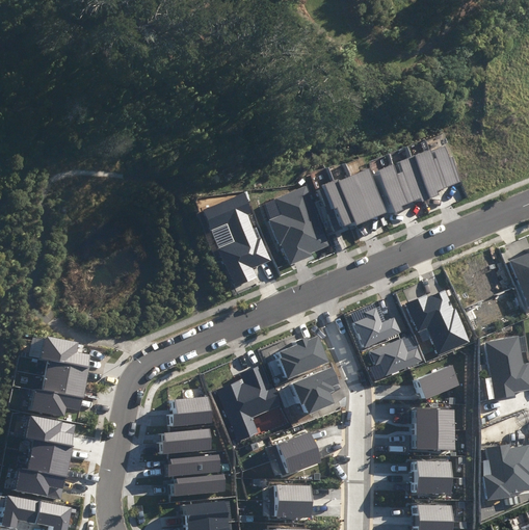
[(435,161),(447,190),(466,183),(456,158),(451,160),(447,149),(438,152),(441,159),(435,161)]
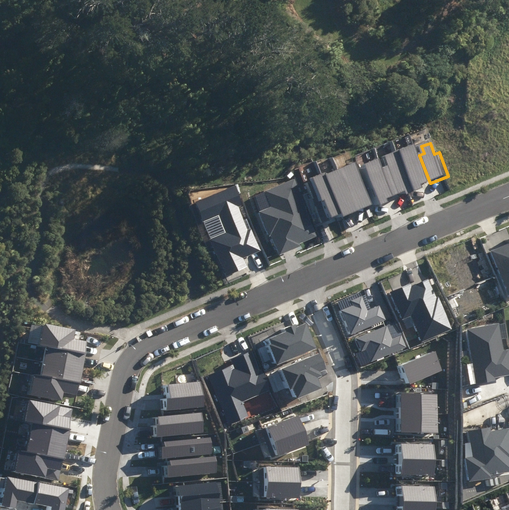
[(416,147),(399,153),(413,190),(415,194),(425,189),(424,185),(430,183),(419,155),(416,147)]
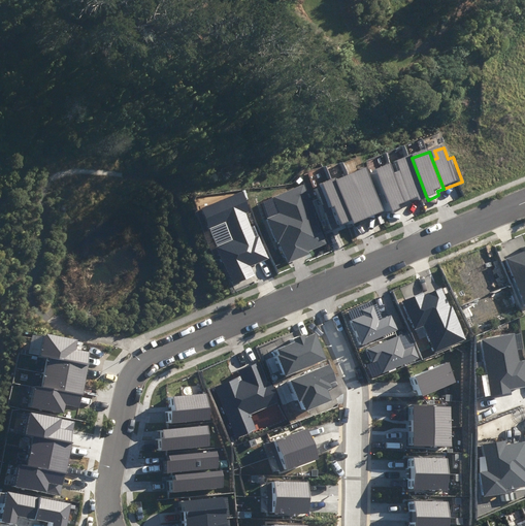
[(396,175),(408,203),(426,196),(412,158),(400,163),(403,172),(396,175)]
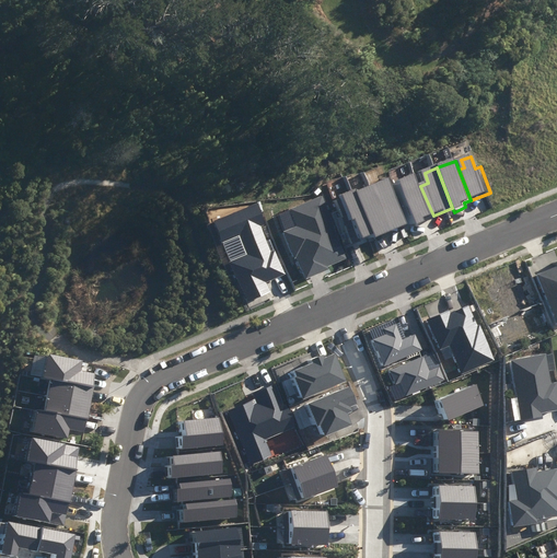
[(401,183),(418,227),(428,223),(426,219),(433,216),(420,186),(417,176),(401,183)]
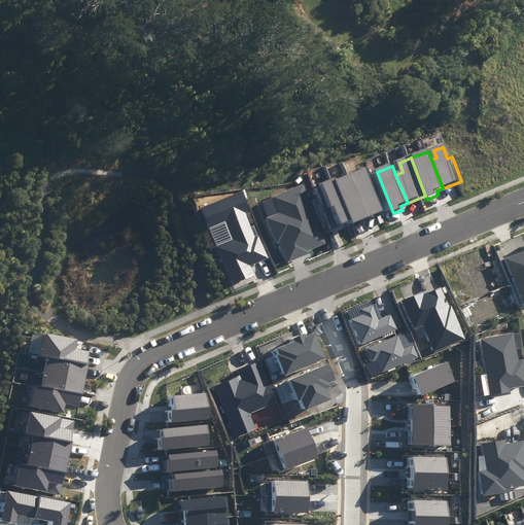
[(369,168),(351,175),(370,219),(387,212),(369,168)]
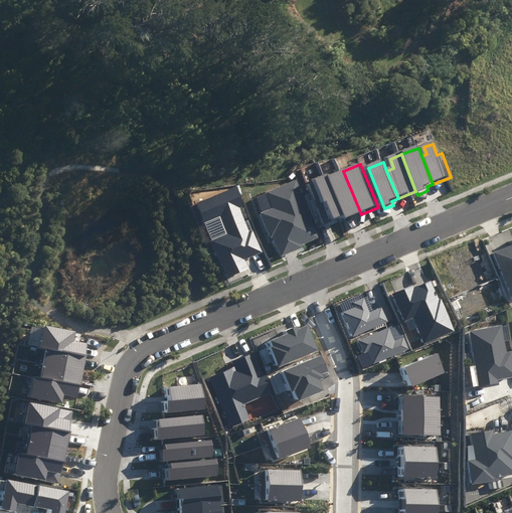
[(343,171),(328,178),(345,218),(346,221),(361,214),(343,171)]
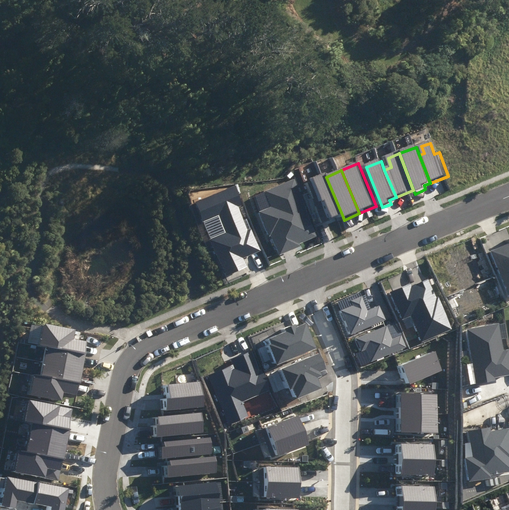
[(326,177),(325,176),(306,184),(325,225),(343,217),(326,177)]
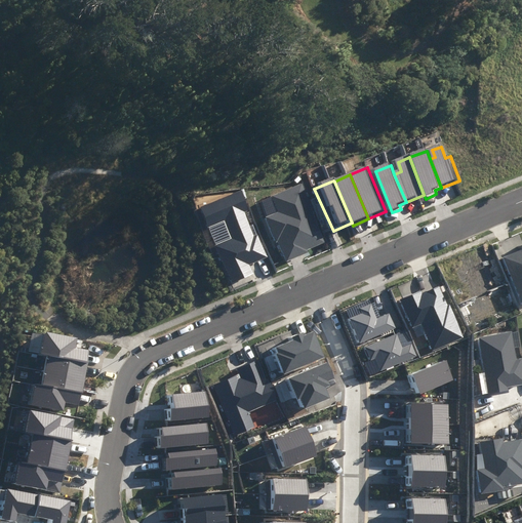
[(279,241),(287,260),(310,252),(309,248),(327,241),(304,183),(273,195),(279,211),(267,216),(278,242),(279,241)]
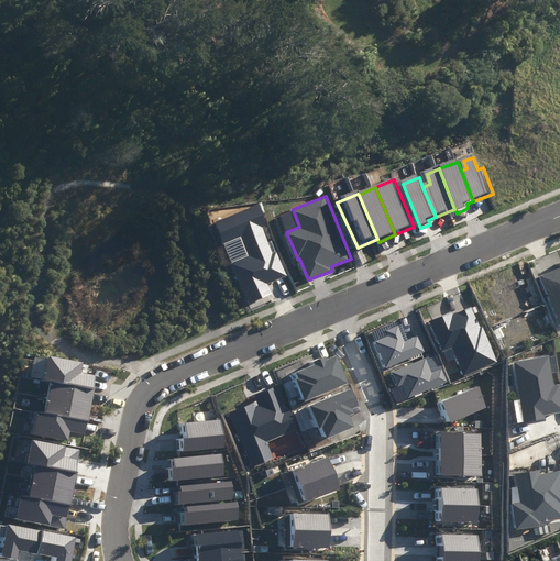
[(274,293),(270,283),(291,275),(281,251),(276,252),(265,227),(273,223),(263,201),(215,221),(249,304),(274,293)]
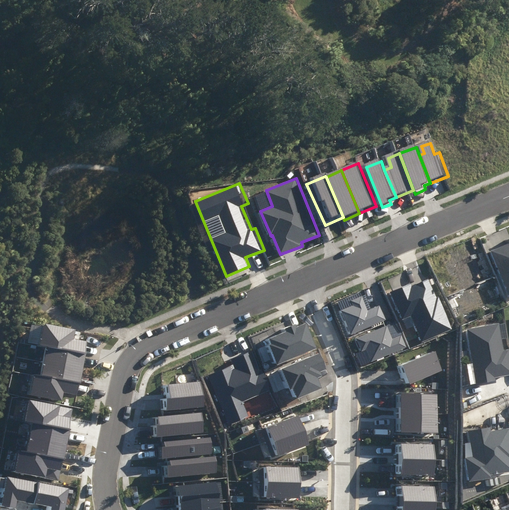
[(508,244),(491,251),(508,292),(508,239),(507,240),(508,242),(508,244)]
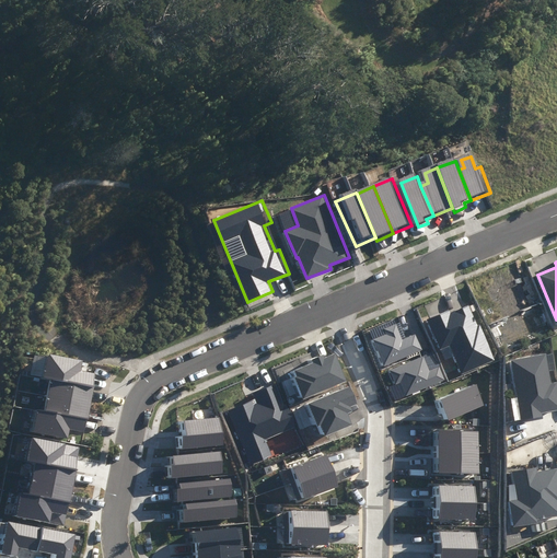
[(450,345),(461,373),(496,359),(482,324),(479,325),(471,304),(452,311),(451,307),(427,317),(439,349),(450,345)]
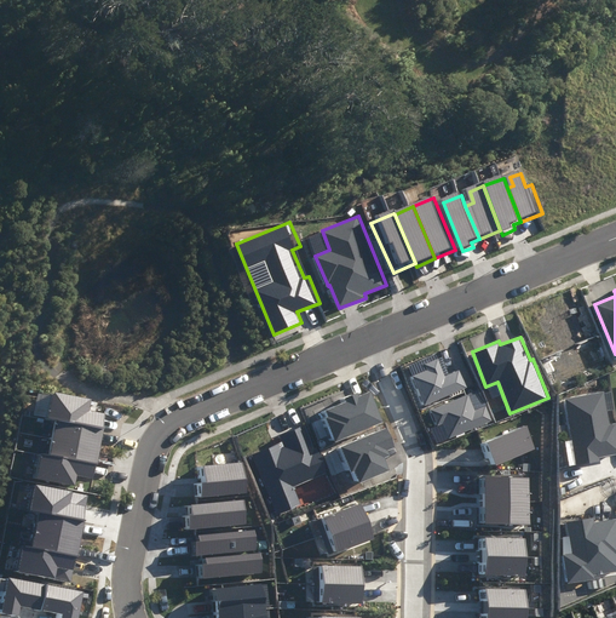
[(427,368),(413,376),(425,404),(467,385),(461,370),(447,376),(438,358),(425,364),(427,368)]
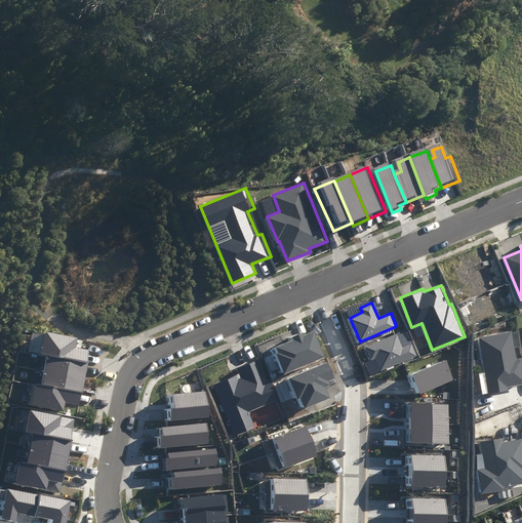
[(276,353),(274,354),(282,373),(323,357),(312,330),(303,333),(302,331),(288,336),(290,339),(273,347),(276,353)]
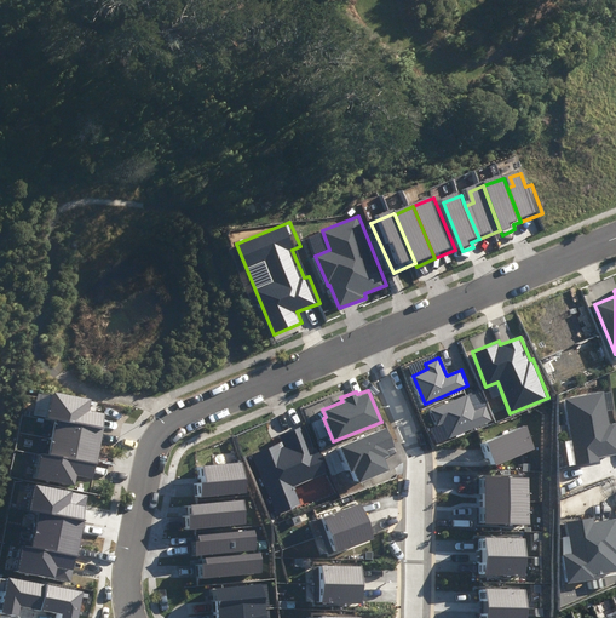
[(90,399),(52,392),(46,418),(56,419),(99,428),(102,413),(87,411),(90,399)]
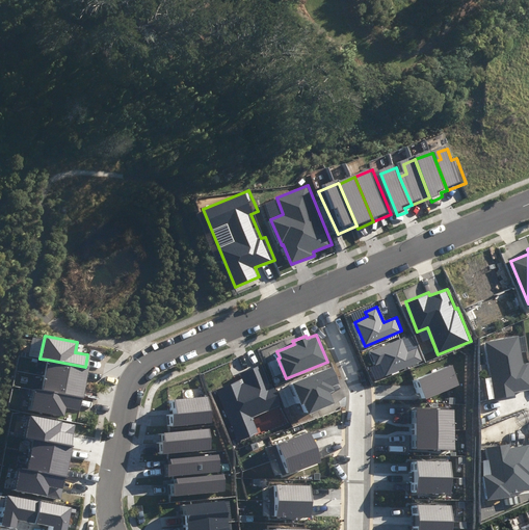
[(519,336),(484,342),(495,398),(516,394),(516,392),(528,389),(528,363),(524,364),(519,336)]
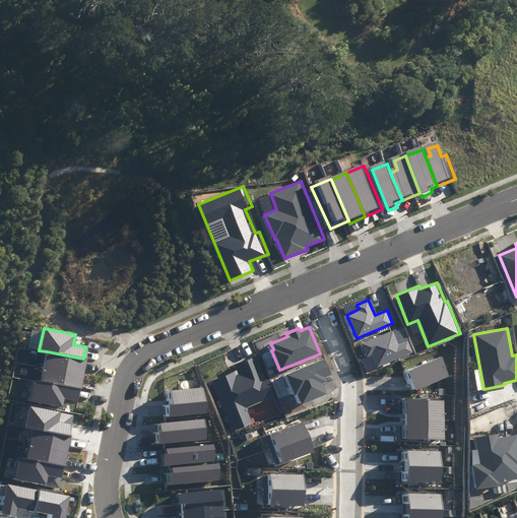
[(413,351),(408,339),(399,343),(394,330),(362,343),(367,357),(373,354),(378,367),(413,351)]
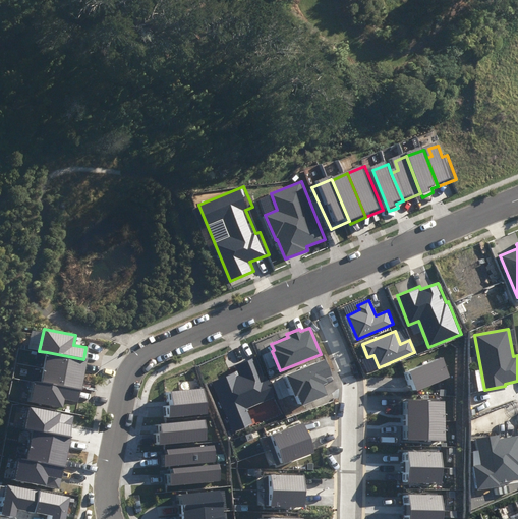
[(80,390),(85,360),(83,359),(47,352),(41,382),(78,389),(80,390)]
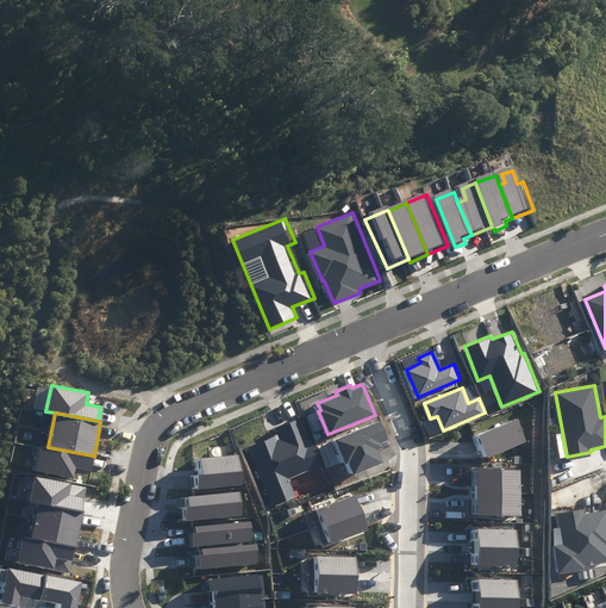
[(248,447),(272,507),(298,496),(291,479),(325,465),(314,439),(312,440),(303,417),(276,428),(279,434),(248,447)]
